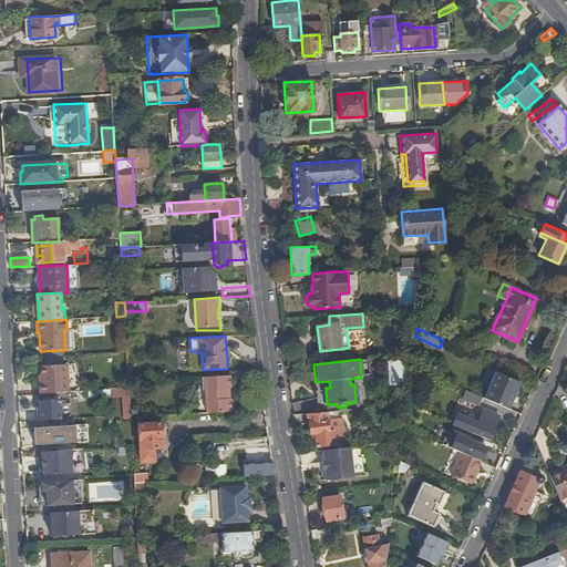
[(40,380),(40,394),(48,393),(68,392),(65,364),(62,366),(41,367),(42,380),(40,380)]
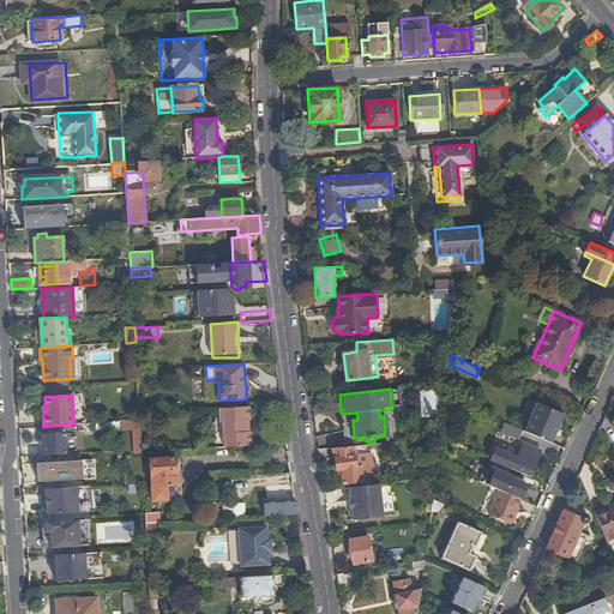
[(537,402),(524,431),(551,443),(564,414),(537,402)]
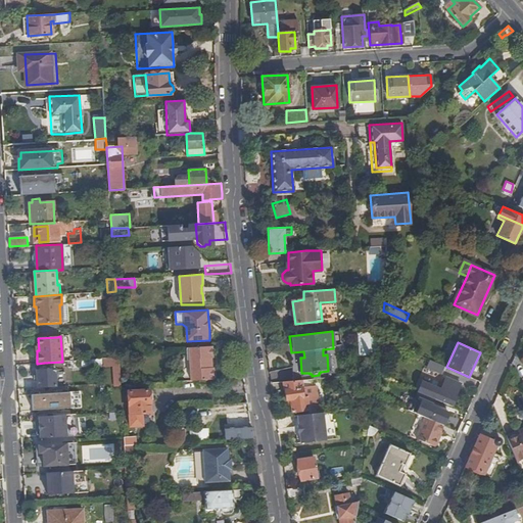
[(215,380),(215,370),(215,368),(212,368),(211,359),(214,359),(214,358),(212,346),(188,347),(189,360),(190,360),(192,381),(199,381),(215,380)]
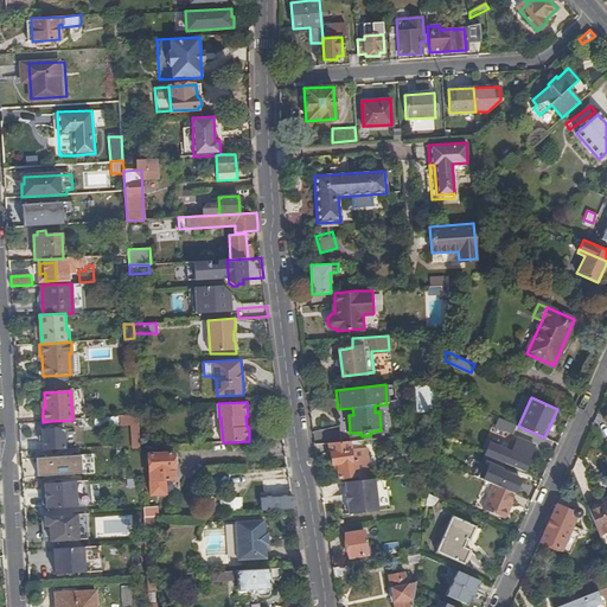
[(516,425),(500,419),(497,427),(512,434),(516,425)]
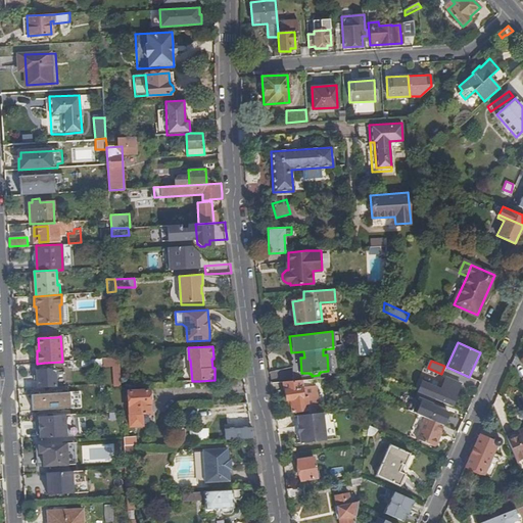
[(44,363),(44,370),(55,369),(56,386),(65,385),(63,362),(62,362),(44,363)]
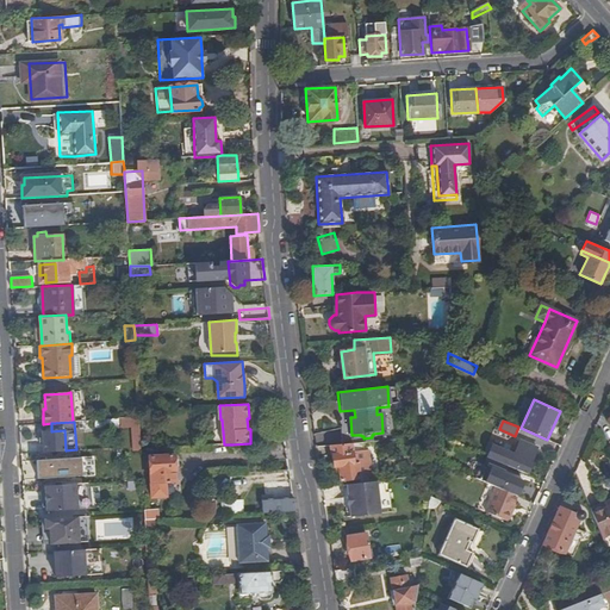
[(64,430),(51,431),(43,431),(44,452),(66,450),(64,430)]
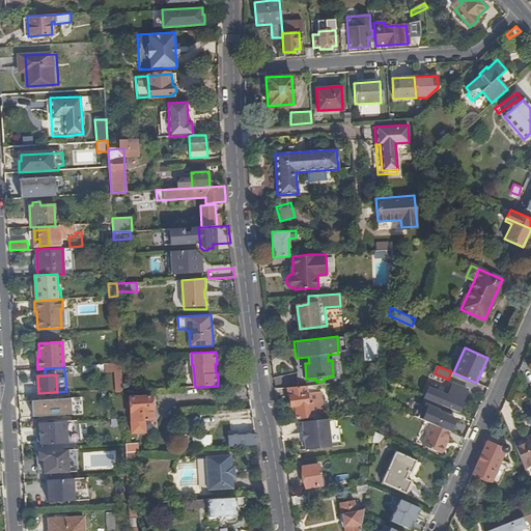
[(445,395),(444,399),(442,404),(443,406),(458,412),(459,412),(464,402),(463,401),(467,390),(453,384),(448,396),(445,395)]
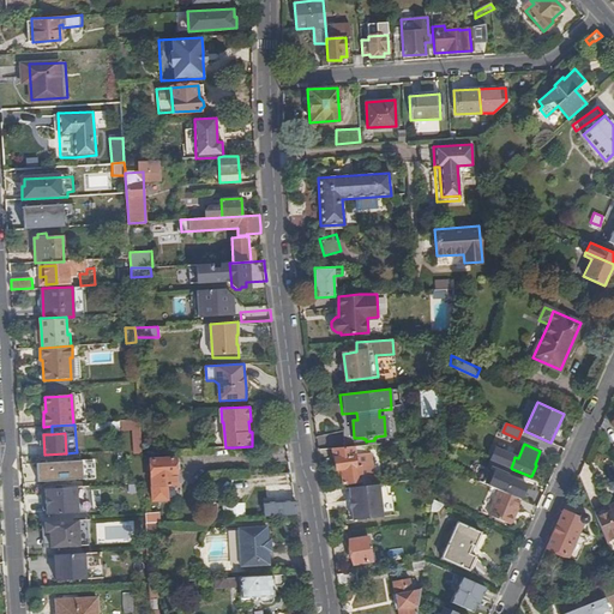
[(354,447),(333,449),(336,470),(342,469),(343,485),(375,480),(371,452),(355,455),(354,447)]
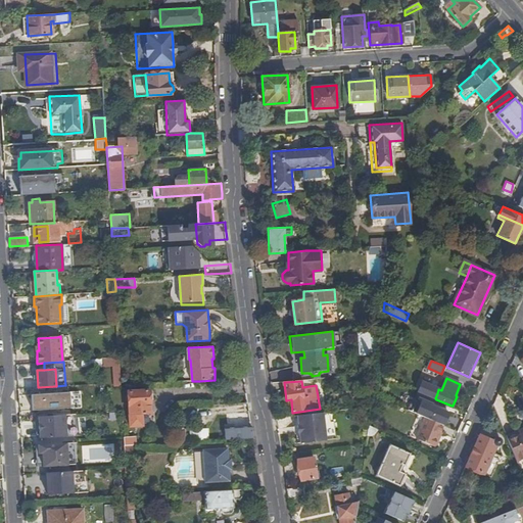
[(128,392),(130,426),(138,425),(138,424),(151,423),(149,390),(128,392)]
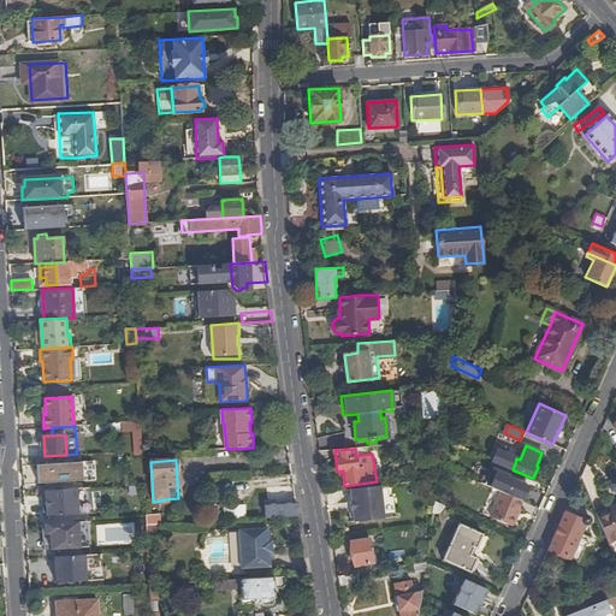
[(532,478),(514,471),(510,480),(527,487),(532,478)]
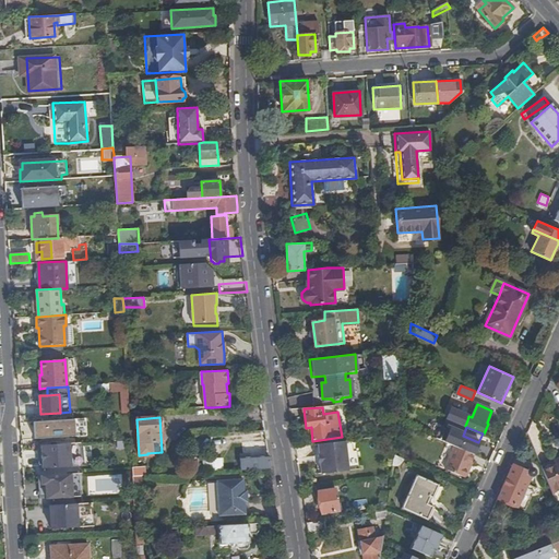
[(346,440),(318,443),(319,454),(318,454),(319,463),(320,463),(321,473),(349,470),(346,440)]
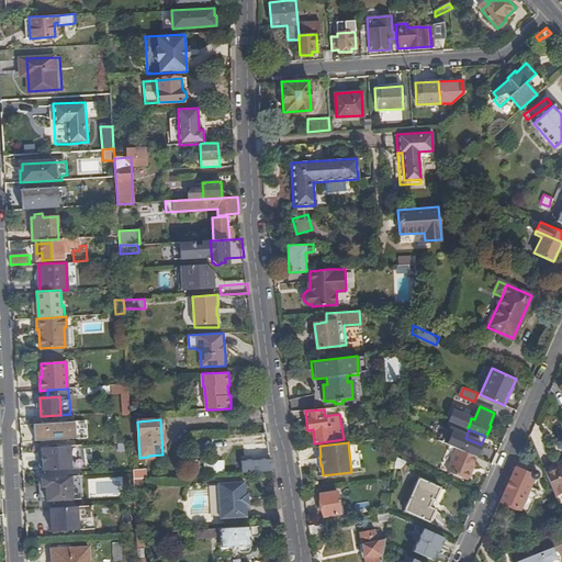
[(81,445),(41,448),(43,471),(85,468),(85,462),(82,462),(81,445)]
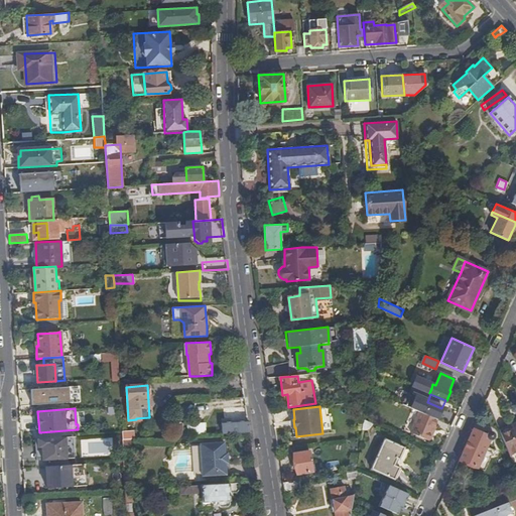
[(437,419),(419,412),(411,433),(429,441),(433,433),(431,432),(437,419)]
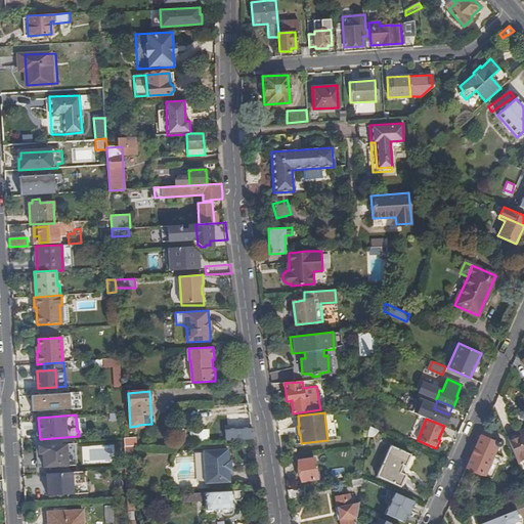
[(232,429),(233,440),(254,438),(252,428),(232,429)]
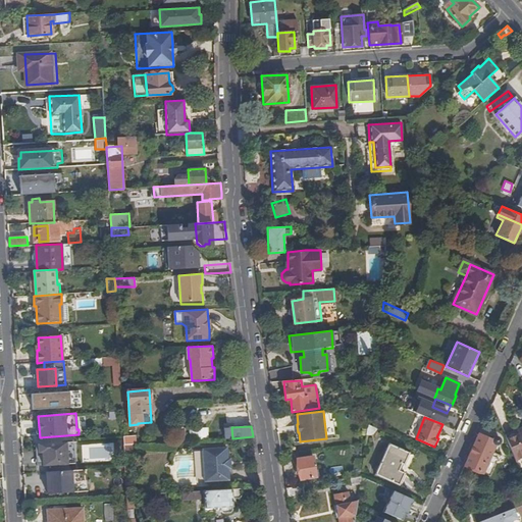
[(519,435),(515,436),(507,440),(515,462),(521,458),(521,428),(517,431),(519,435)]
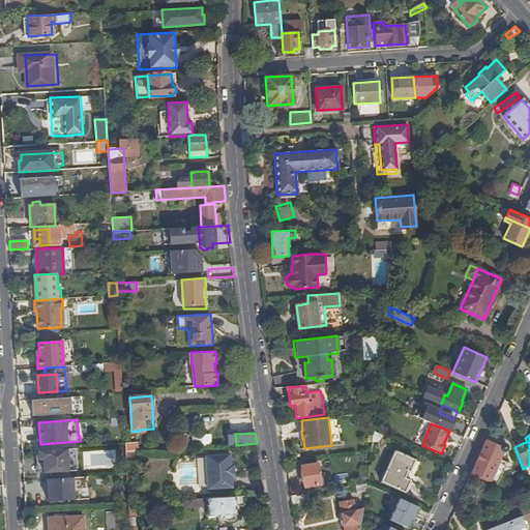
[(514,447),(523,443),(522,439),(512,442),(514,447)]
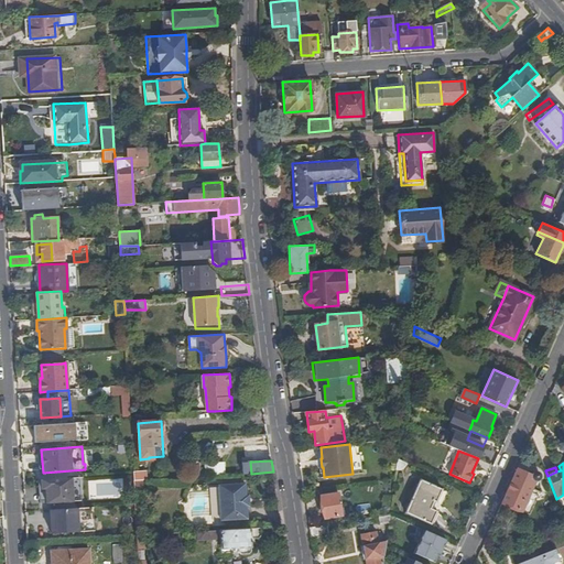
[(505,497),(502,503),(530,516),(539,497),(530,492),(533,485),(535,486),(539,480),(540,479),(540,478),(539,476),(539,475),(537,474),(535,474),(534,474),(532,475),(532,476),(518,469),(505,497)]
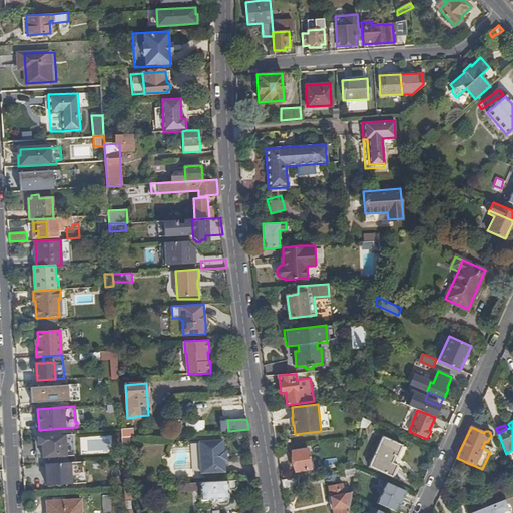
[(131,436),(133,436),(133,428),(121,429),(122,431),(122,437),(131,436)]
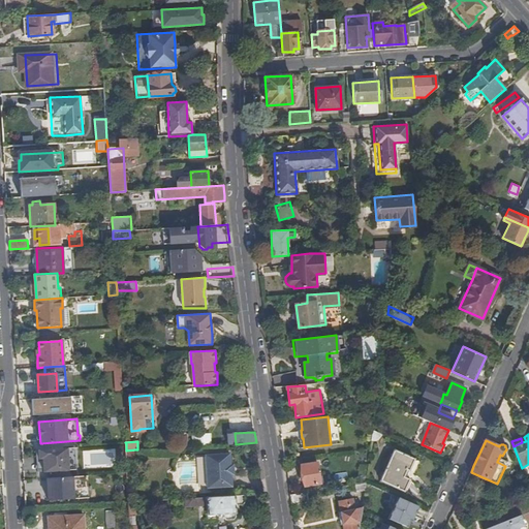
[(36,450),(37,472),(75,470),(74,447),(36,450)]
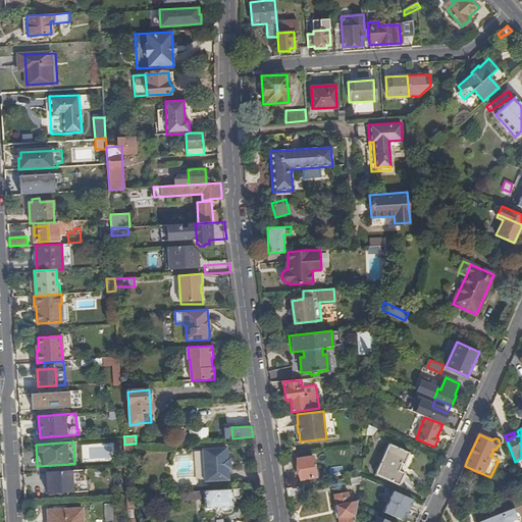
[(124,445),(125,453),(134,453),(134,444),(124,445)]
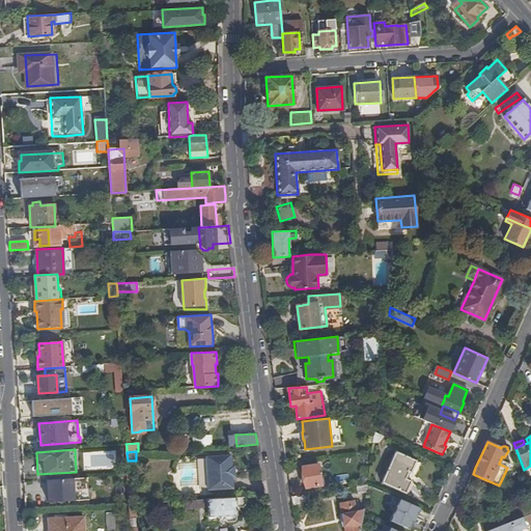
[(409,472),(411,473),(416,460),(396,452),(383,482),(407,493),(412,481),(409,479),(406,478),(409,472)]
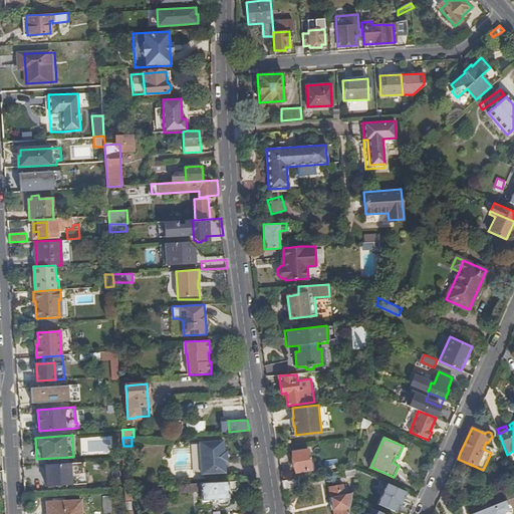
[(225,463),(228,463),(228,452),(225,452),(224,441),(200,442),(201,474),(225,474),(225,463)]
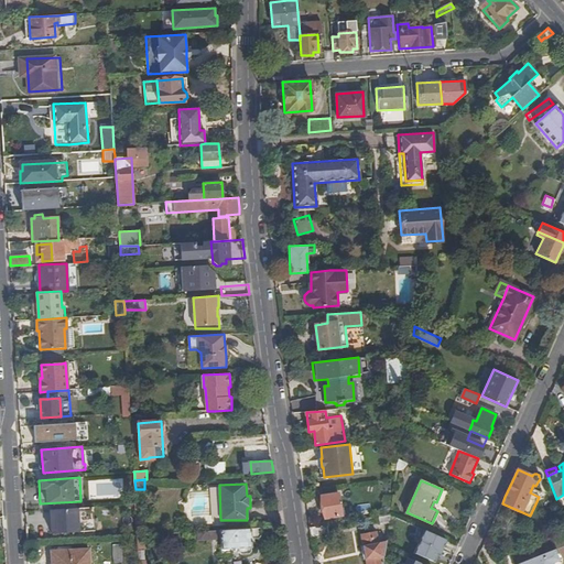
[(338,492),(322,495),(325,519),(343,516),(338,492)]
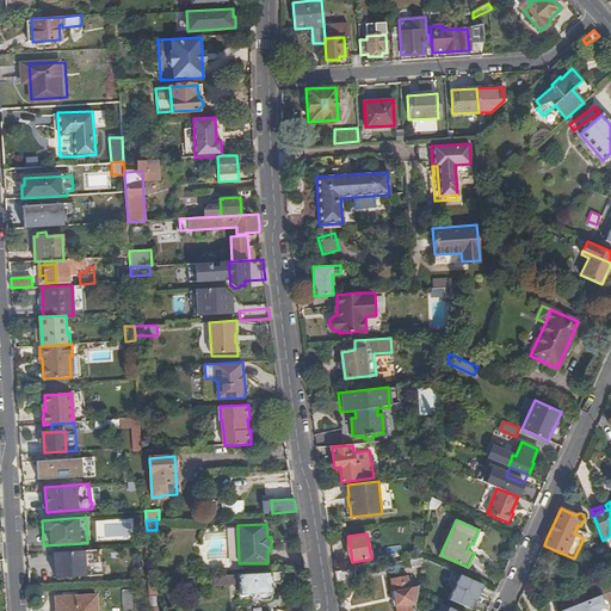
[(84,550),(54,553),(55,578),(85,576),(84,550)]
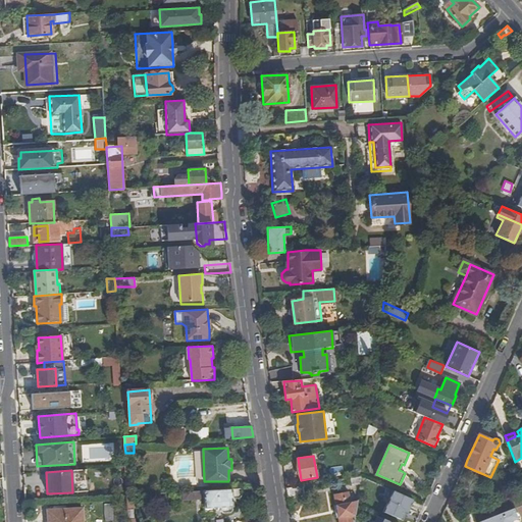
[(286,488),(289,499),(305,497),(303,486),(286,488)]
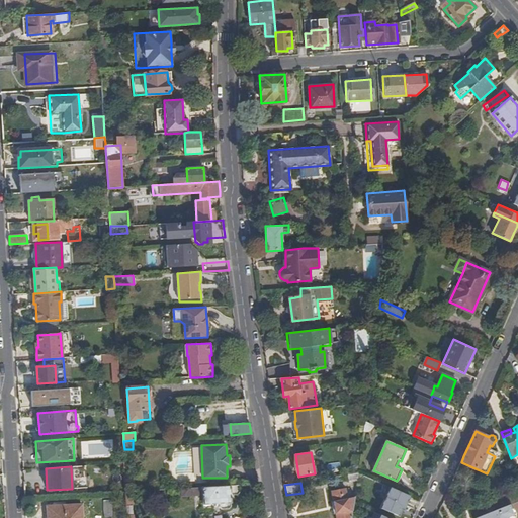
[(242,485),(183,489),(183,496),(203,495),(204,505),(220,504),(220,507),(223,510),(229,509),(231,506),(231,503),(232,503),(231,495),(241,494),(243,492),(242,485)]
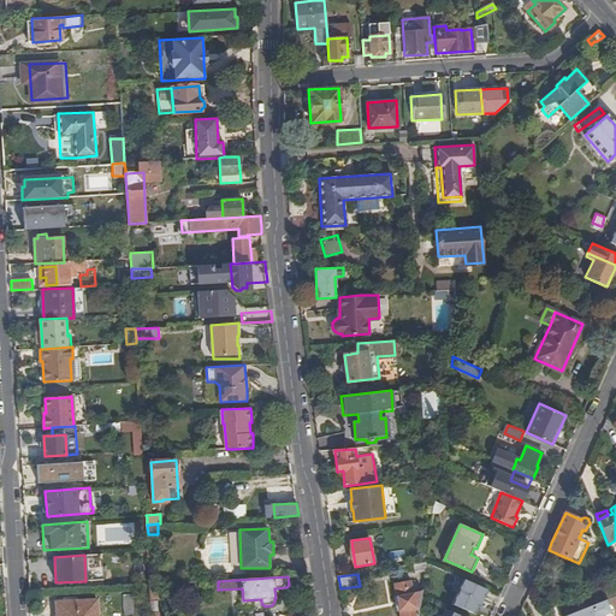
[(487,590),(465,579),(454,604),(473,612),(477,604),(480,605),(487,590)]
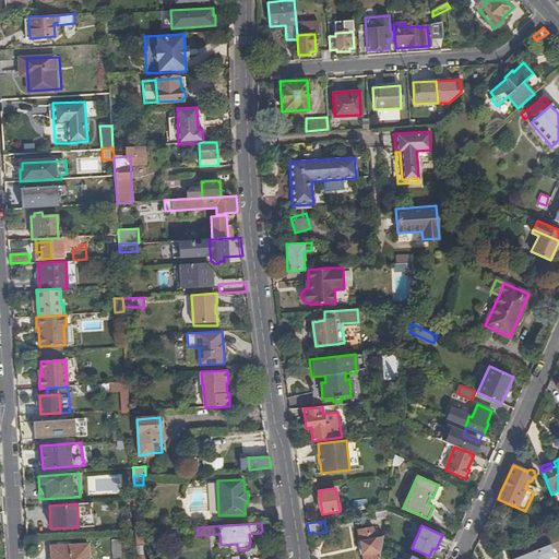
[(380,558),(383,537),(383,535),(376,538),(373,526),(358,530),(363,558),(380,558)]
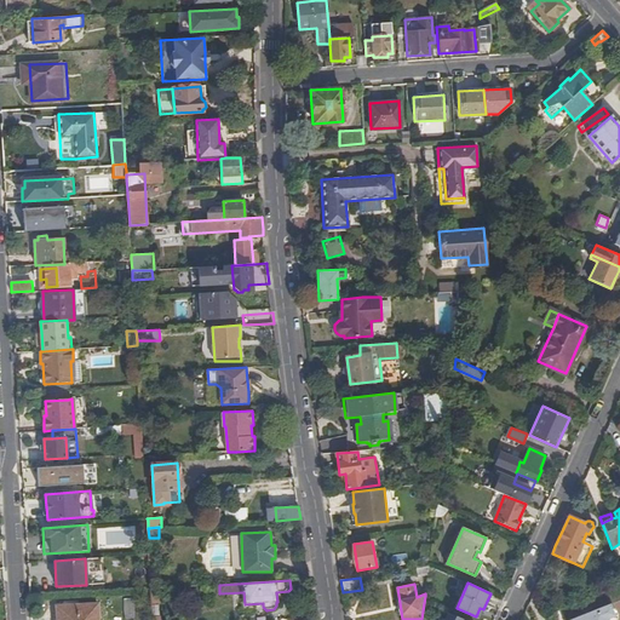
[(57,615),(57,619),(98,619),(98,603),(58,606),(58,614),(57,615)]
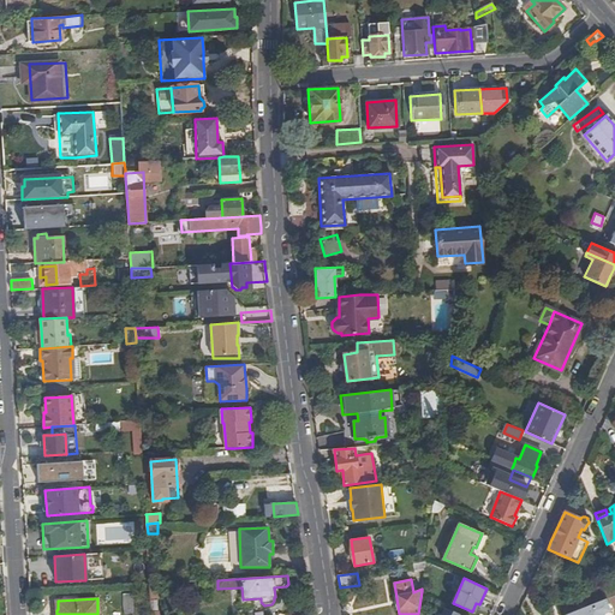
[(611,614),(605,599),(566,614),(611,614)]
